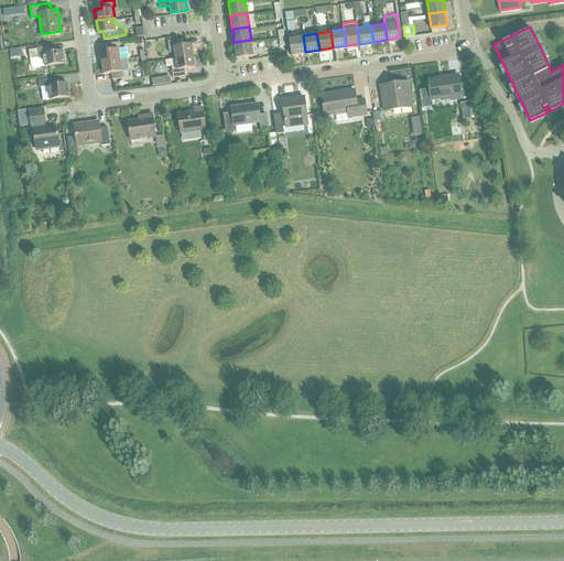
[(305,52),(303,35),(289,36),(292,54),(305,52)]
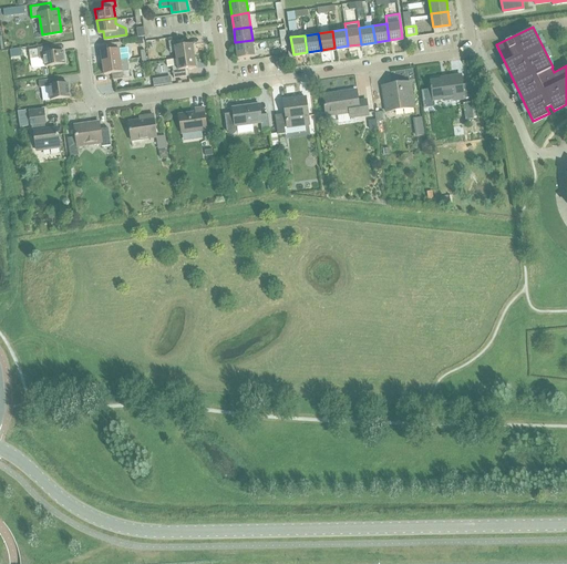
[(176,57),(194,53),(193,42),(185,43),(184,37),(168,39),(169,50),(175,50),(176,57)]
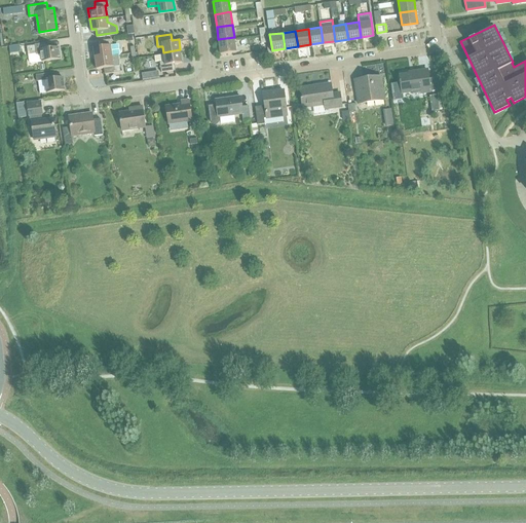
[(101,44),(94,45),(95,57),(112,53),(118,52),(117,42),(113,42),(112,37),(100,38),(101,44)]
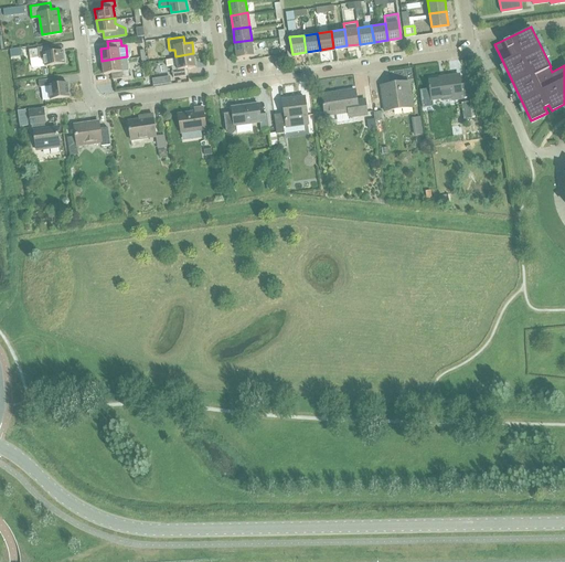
[(252,40),(234,42),(236,56),(253,54),(252,40)]
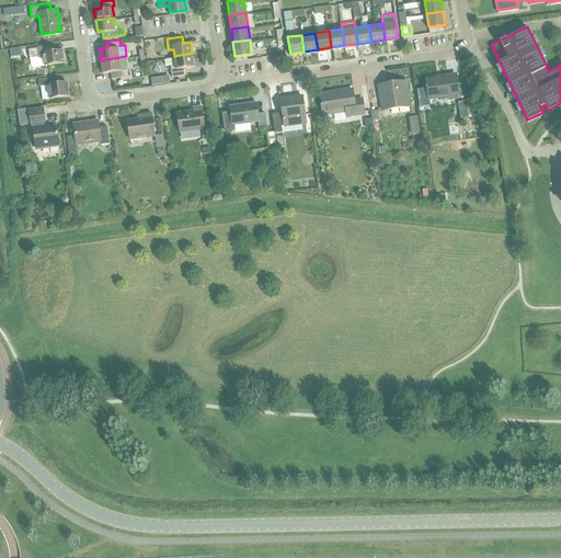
[(22,41),(11,43),(12,52),(23,49),(22,41)]
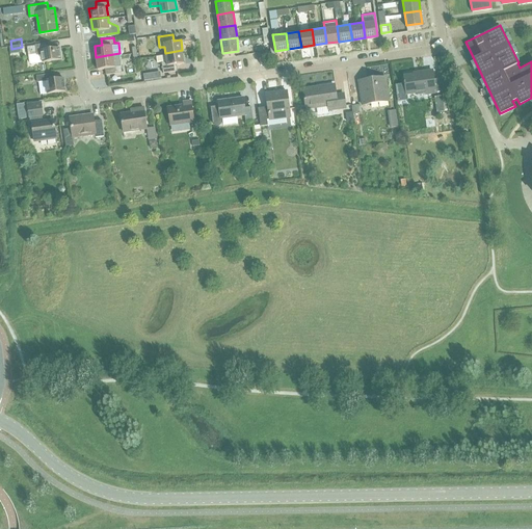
[(28,53),(29,60),(31,61),(43,60),(61,57),(59,45),(50,47),(49,41),(34,43),(34,44),(27,45),(28,53)]
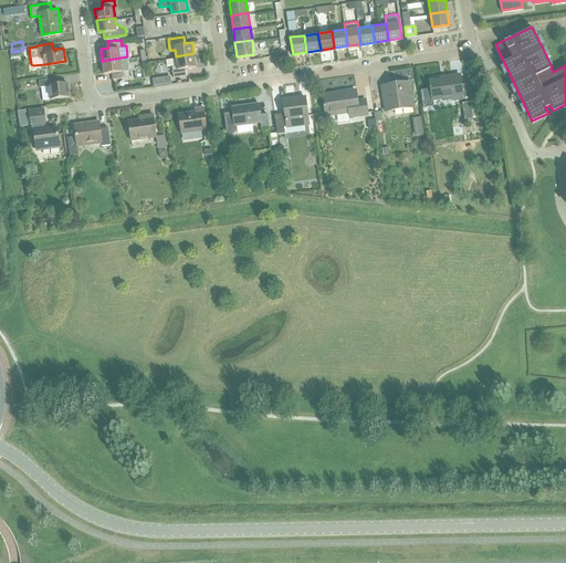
[(194,53),(176,56),(166,58),(167,64),(171,63),(174,75),(188,73),(188,66),(196,65),(194,53)]
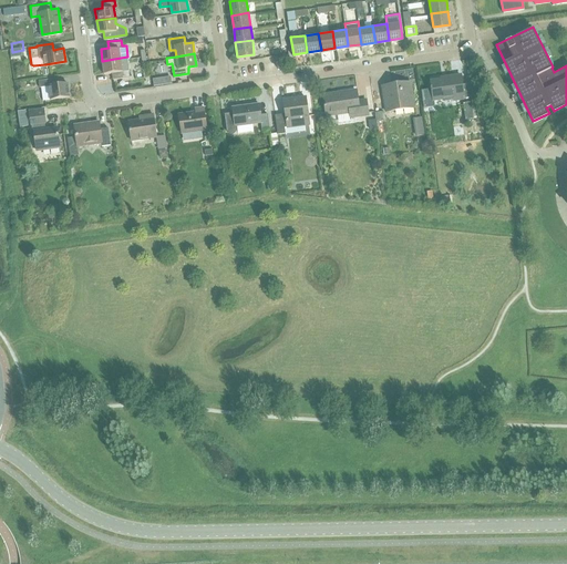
[(121,58),(102,61),(104,72),(112,71),(112,78),(130,74),(129,69),(127,57),(121,58)]
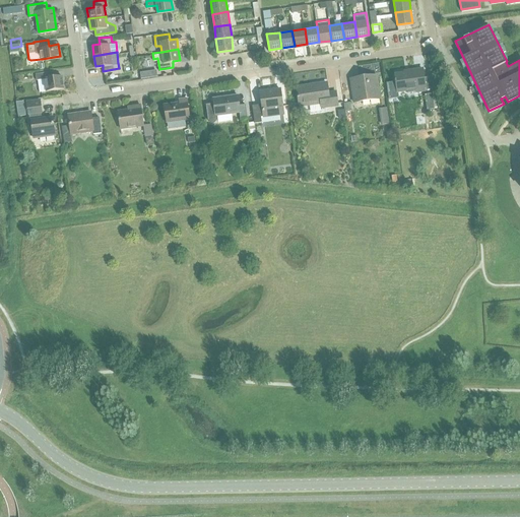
[(396,79),(386,81),(388,97),(398,95),(397,89),(412,87),(412,89),(426,88),(433,87),(432,75),(424,76),(423,67),(409,69),(409,70),(395,72),(396,79)]
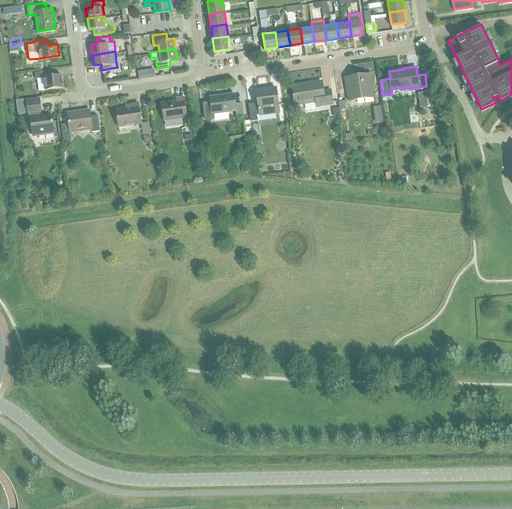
[(37,77),(39,88),(45,87),(45,88),(63,85),(61,73),(53,74),(53,68),(35,71),(36,77),(37,77)]
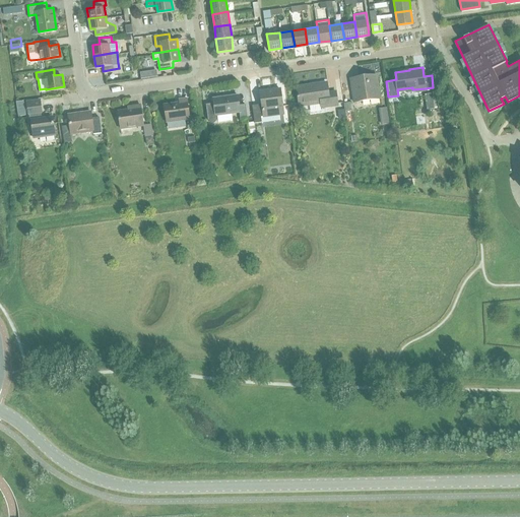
[(353,100),(380,97),(376,73),(350,77),(353,100)]
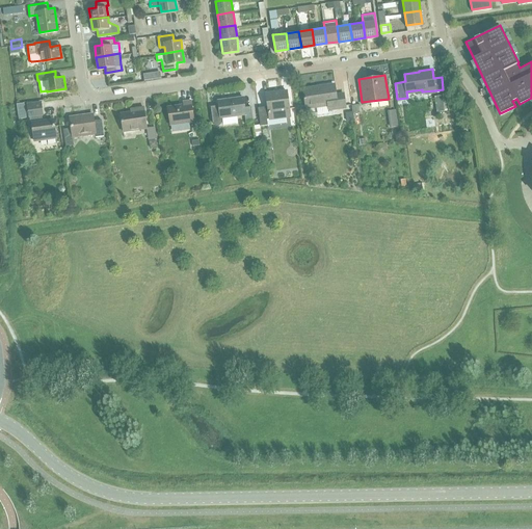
[(328,108),(346,106),(344,91),(336,93),(335,83),(325,84),(325,83),(302,86),(306,107),(327,104),(328,108)]
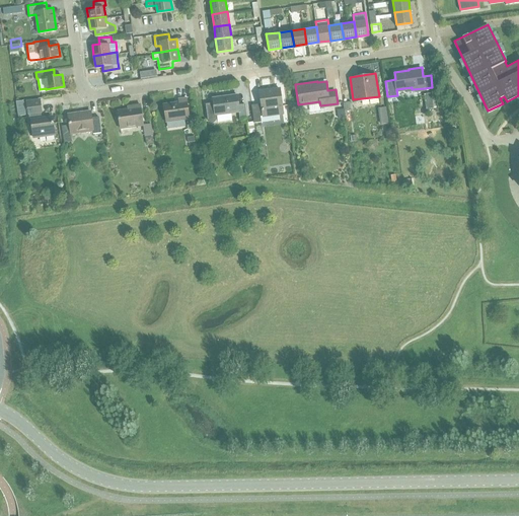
[(280,87),(260,89),(262,101),(251,103),(254,121),(262,120),(261,115),(283,112),(280,87)]
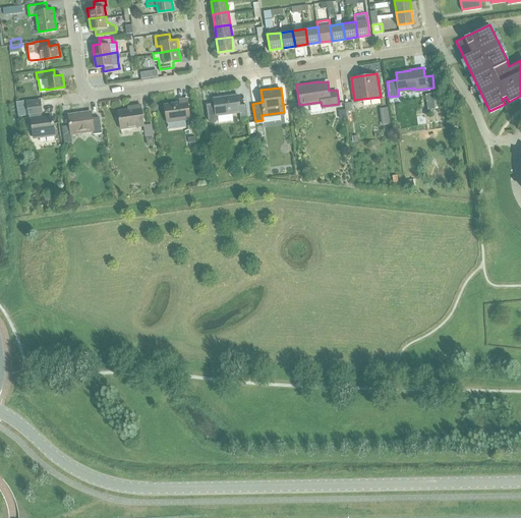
[(216,116),(216,113),(239,110),(240,117),(248,116),(246,102),(239,103),(238,94),(224,96),(214,97),(215,102),(207,103),(209,118),(210,120),(211,121),(213,121),(215,120),(216,118),(216,116)]
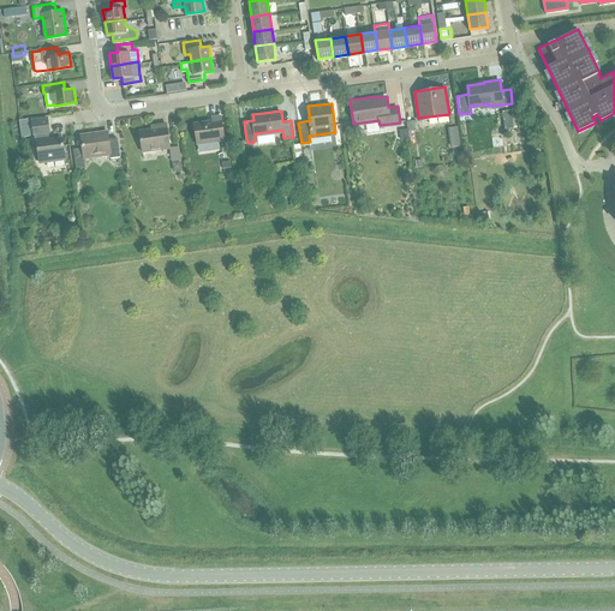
[(197,142),(225,138),(221,114),(212,115),(212,119),(193,121),(197,142)]
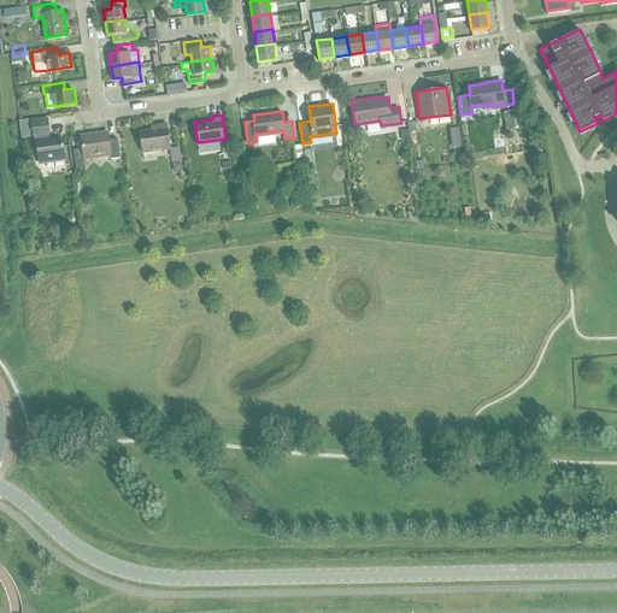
[(40,160),(65,158),(63,136),(50,139),(48,130),(50,130),(47,116),(31,118),(34,133),(36,133),(37,140),(40,160)]
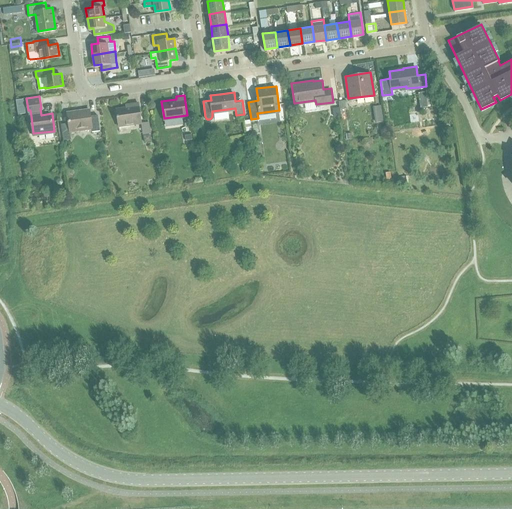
[(383,100),(375,101),(378,119),(387,117),(383,100)]
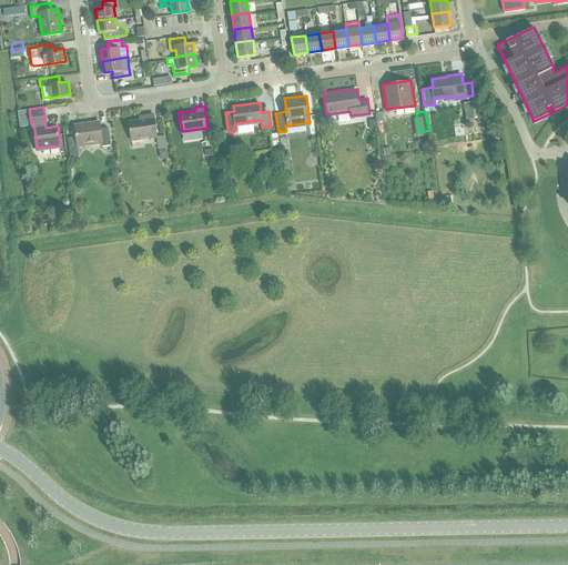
[(156,134),(153,112),(145,113),(146,117),(129,120),(131,138),(156,134)]
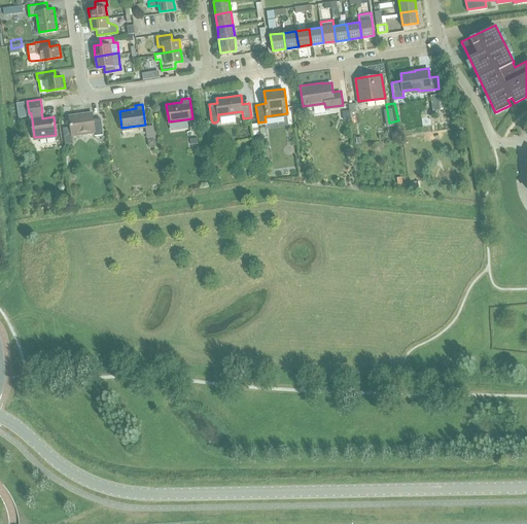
[(71,125),(63,126),(66,143),(73,142),(72,134),(94,131),(95,134),(103,133),(100,116),(93,117),(92,111),(69,114),(71,125)]
